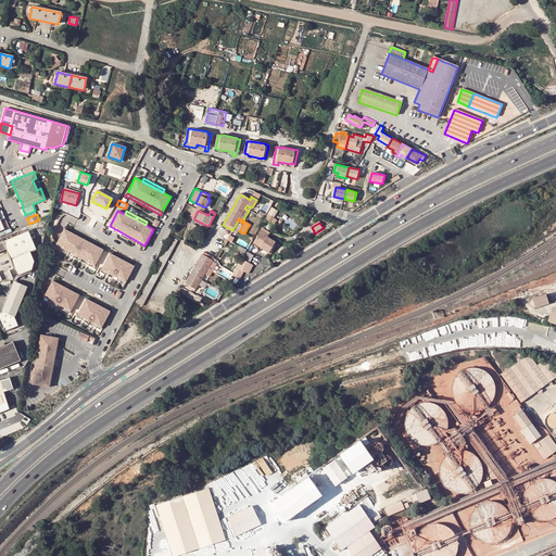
[(144,245),(110,226),(108,229),(143,248),(144,245)]
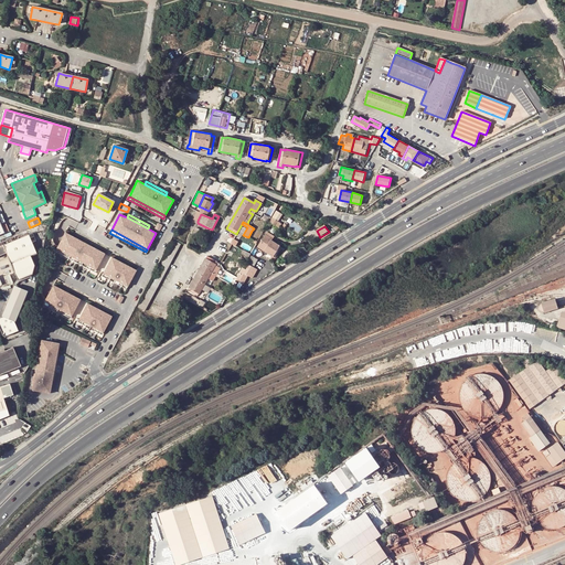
[(0,245),(0,255),(7,253),(11,264),(38,254),(33,242),(36,241),(33,232),(0,245)]
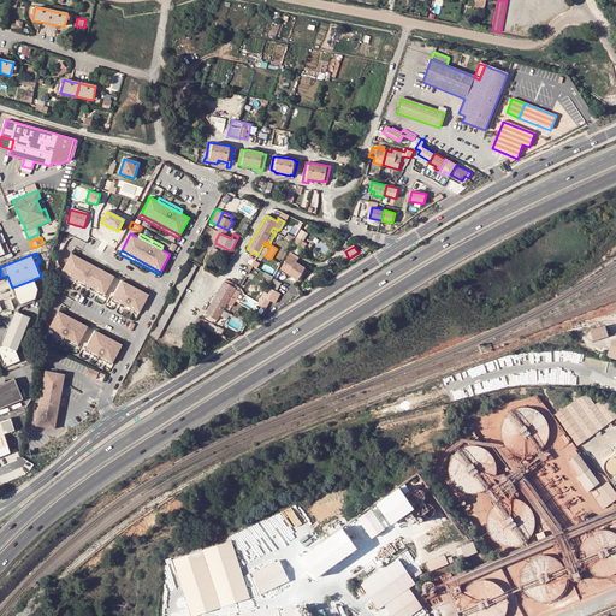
[(113,277),(70,254),(61,271),(104,294),(113,277)]
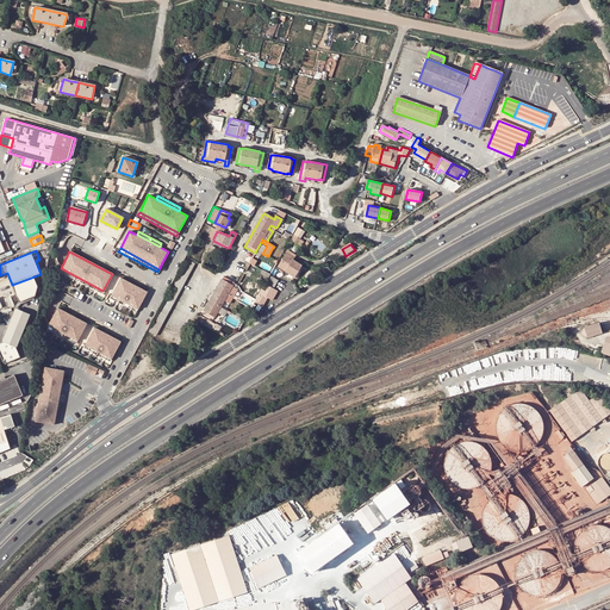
[(285,272),(291,260),(292,257),(286,254),(278,267),(285,272)]
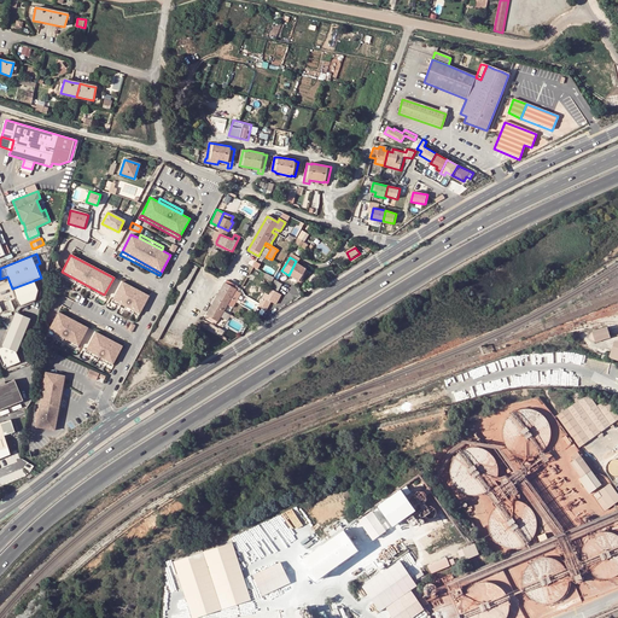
[(298,280),(302,274),(304,270),(299,267),(297,264),(295,263),(289,275),(298,280)]
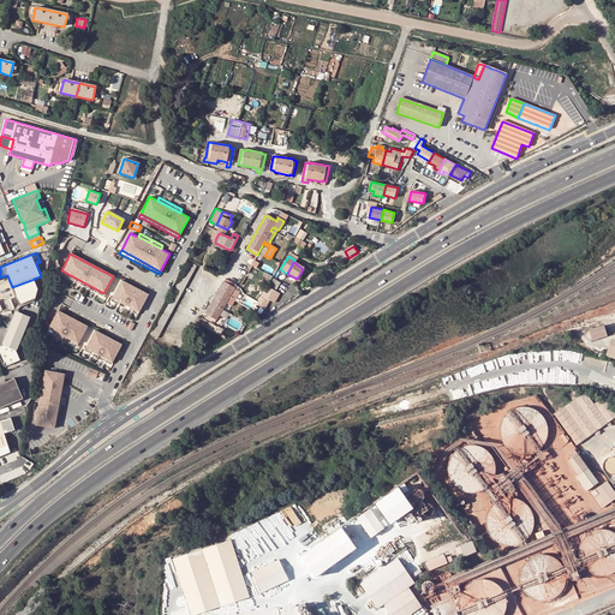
[(103,293),(61,270),(59,274),(102,297),(103,293)]
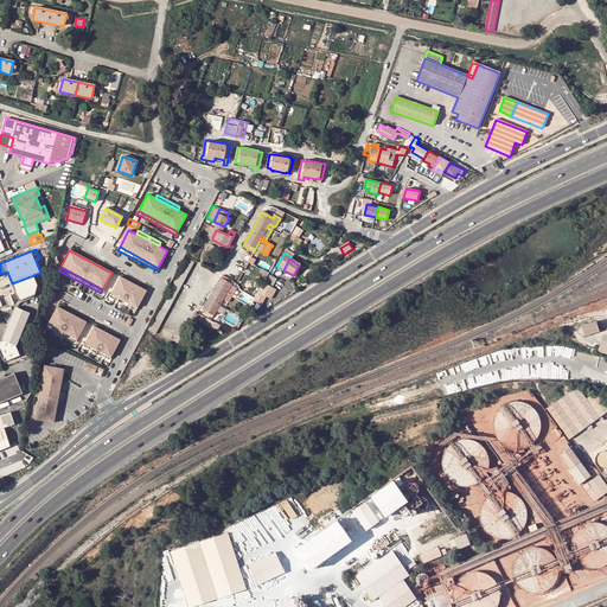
[(146,291),(120,276),(110,294),(136,308),(146,291)]
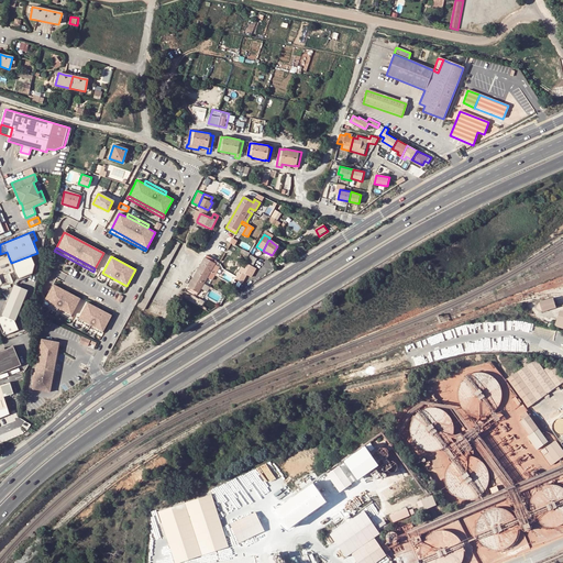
[(196,295),(200,288),(203,290),(207,293),(210,287),(207,286),(213,275),(214,276),(219,267),(213,264),(216,262),(206,256),(186,289),(196,295)]
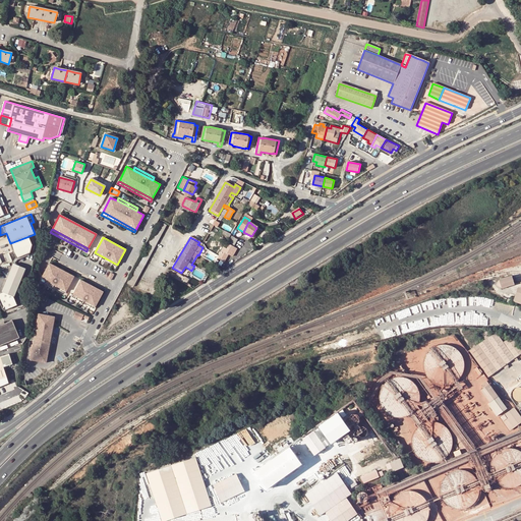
[(226,258),(230,252),(224,249),(221,254),(226,258)]
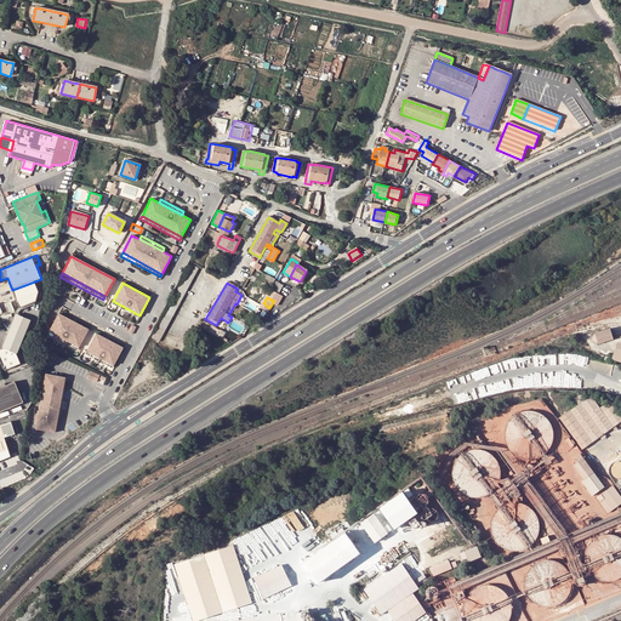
[(140,315),(113,301),(112,303),(138,318),(140,315)]
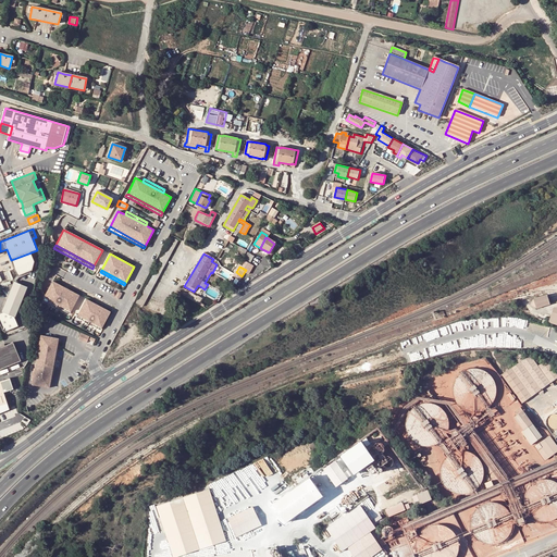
[(78,295),(52,281),(44,297),(70,311),(78,295)]
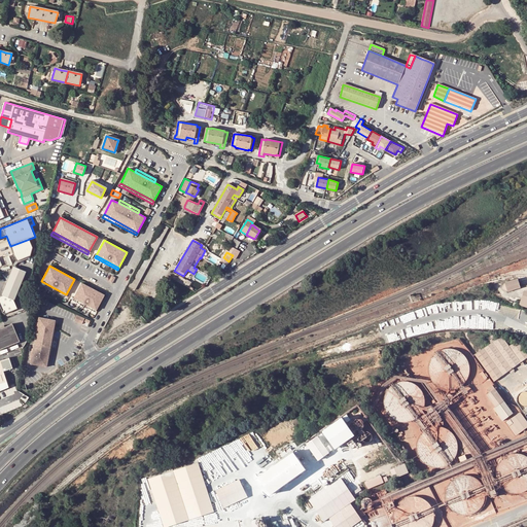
[(4,289),(14,293),(23,271),(12,267),(9,274),(8,274),(5,281),(7,282),(4,289)]
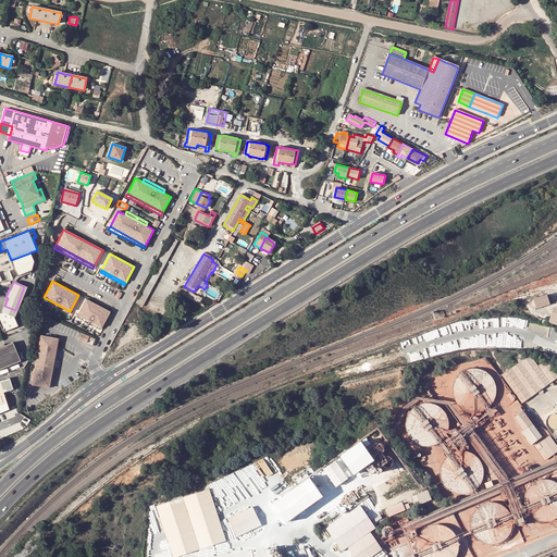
[(547,295),(534,298),(536,307),(549,302),(547,295)]
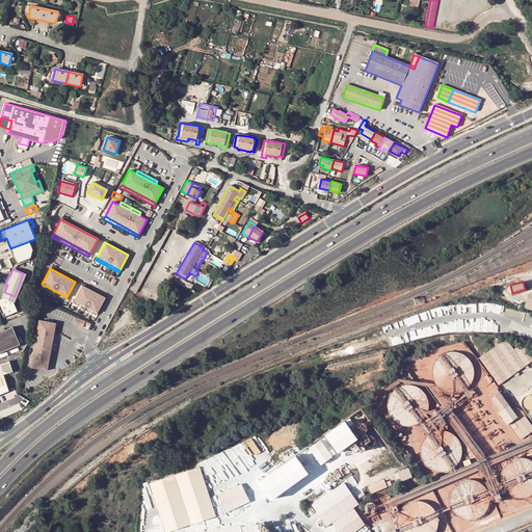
[(67,297),(42,284),(41,286),(65,299),(67,297)]
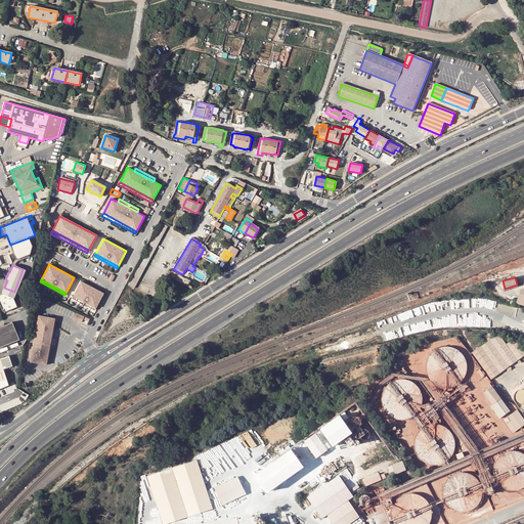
[(103,293),(81,281),(73,296),(95,308),(103,293)]
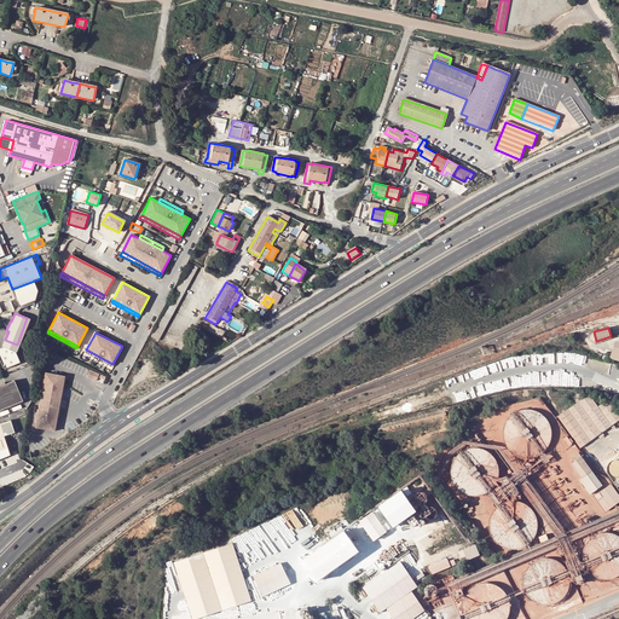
[(17,345),(5,340),(4,343),(3,347),(15,351),(16,348),(17,345)]
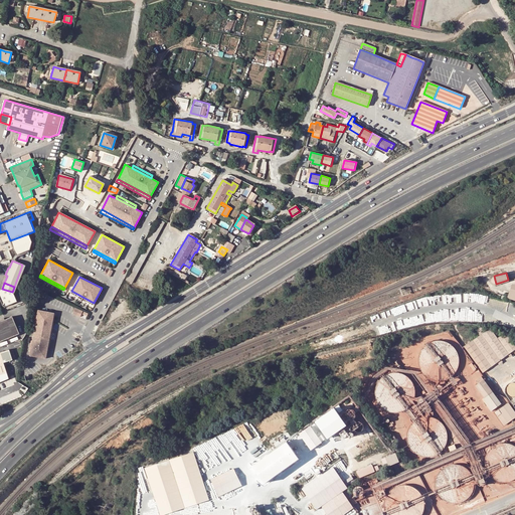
[(0,289),(0,301),(2,306),(4,306),(16,302),(12,292),(2,289),(0,289)]
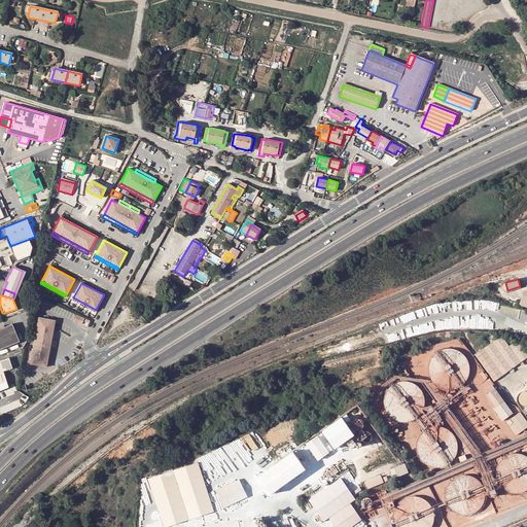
[(96,310),(73,297),(71,301),(95,312),(96,310)]
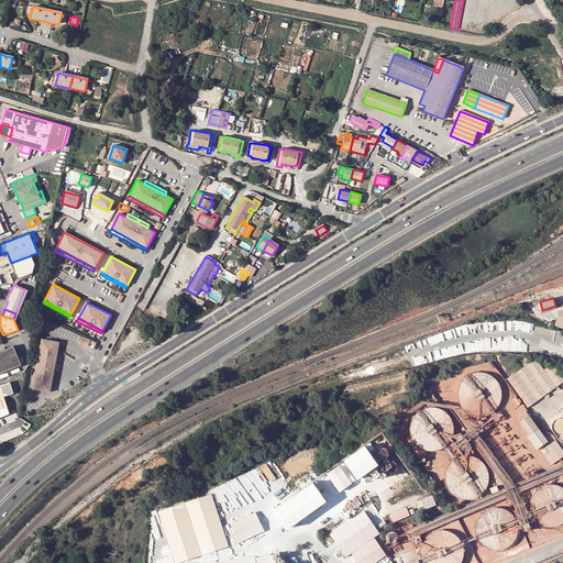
[(84,335),(80,342),(89,346),(92,340),(84,335)]
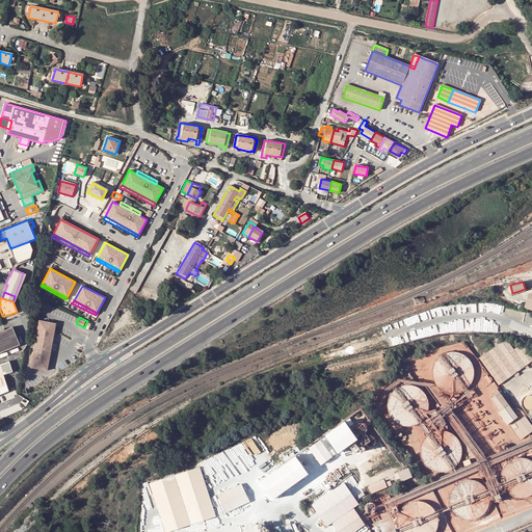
[(56,322),(40,320),(30,367),(47,370),(56,322)]
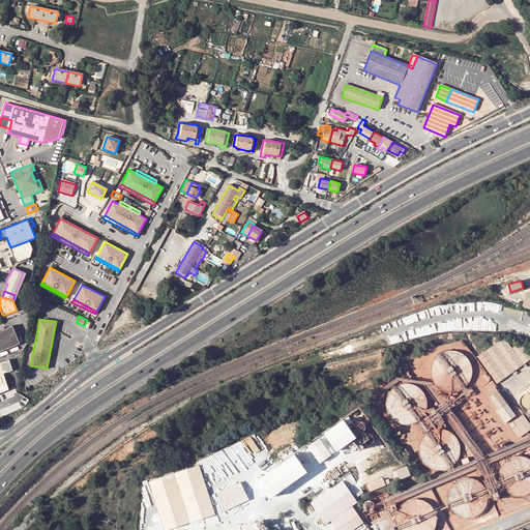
[(0,350),(20,342),(11,324),(4,327),(3,326),(0,327),(0,350)]
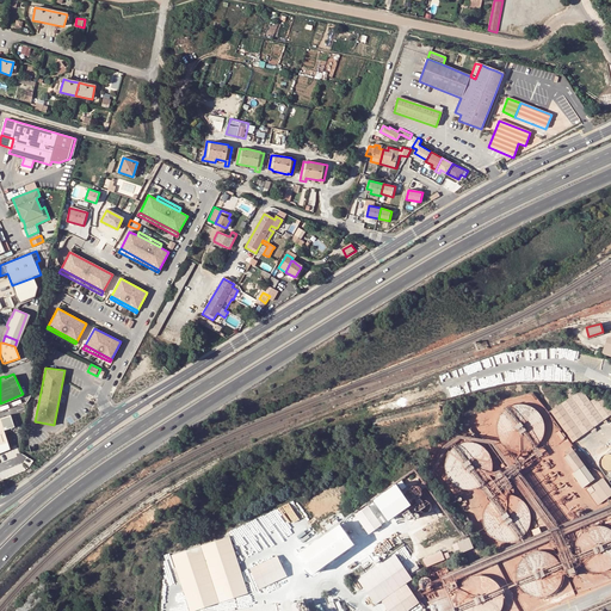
[(582,389),(551,411),(573,442),(610,415),(610,403),(610,406),(602,393),(591,401),(582,389)]
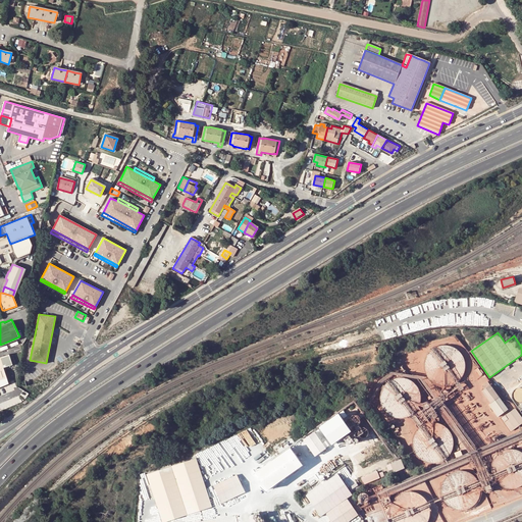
[(439,385),(441,386),(442,386),(445,386),(447,386),(449,386),(451,385),(453,384),(455,384),(457,382),(458,381),(460,380),(461,378),(463,377),(464,375),(464,373),(465,371),(465,369),(466,367),(466,365),(465,363),(465,361),(464,359),(464,357),(463,355),(461,353),(460,352),(457,349),(455,348),(454,347),(452,346),(450,346),(448,345),(445,345),(442,345),(440,345),(438,346),(436,346),(434,347),(433,348),(431,350),(429,351),(428,353),(427,354),(426,356),(425,358),(424,360),(424,362),(423,364),(423,366),(424,368),(424,370),(424,372),(425,374),(426,376),(427,378),(429,379),(430,381),(432,382),(434,383),(435,384),(437,385),(439,385)]
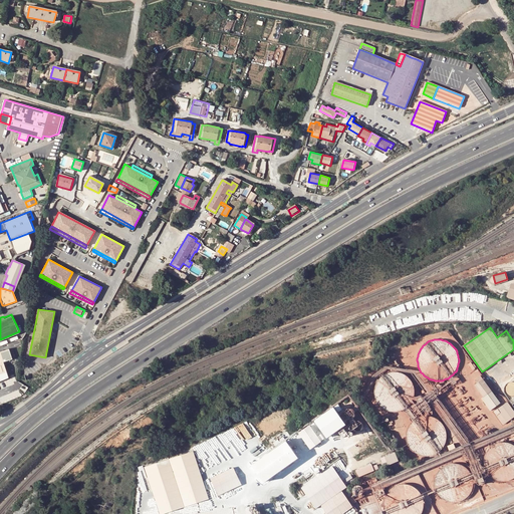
[(0,372),(5,371),(2,361),(11,359),(9,354),(8,351),(8,348),(0,350),(0,372)]
